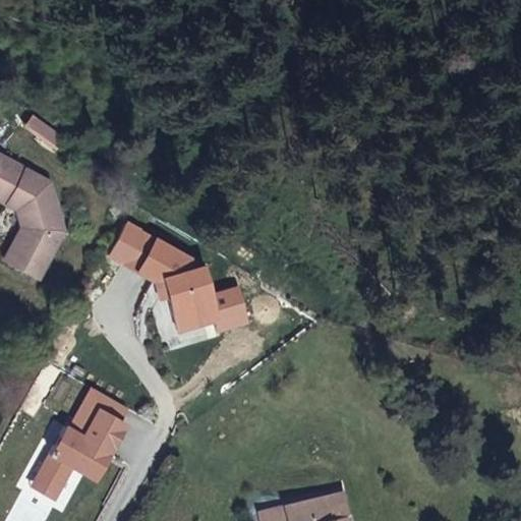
[(58,146),(64,135),(33,117),(26,127),(58,146)]
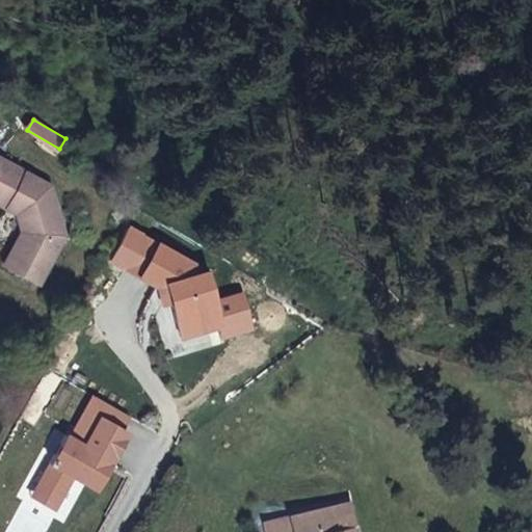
[(23,227),(2,262),(34,280),(61,233),(48,183),(28,171),(29,166),(19,160),(17,165),(0,157),(0,202),(0,203),(18,207),(23,227)]
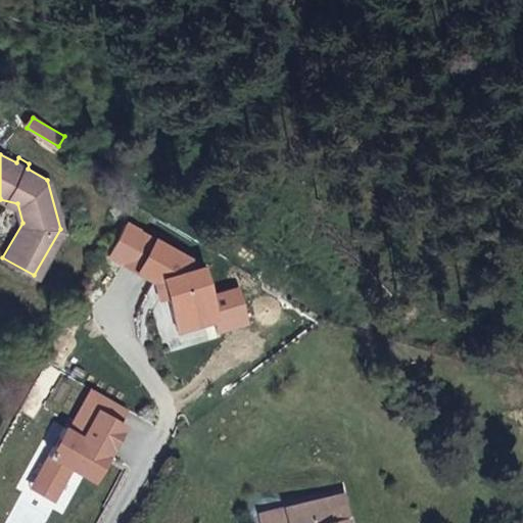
[(129,265),(157,285),(165,282),(171,299),(177,332),(216,323),(203,270),(195,271),(194,263),(146,234),(129,265)]
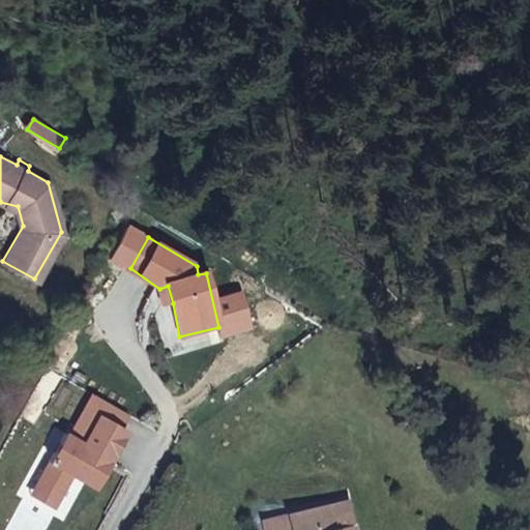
[(168,286),(159,289),(164,305),(173,303),(168,286)]
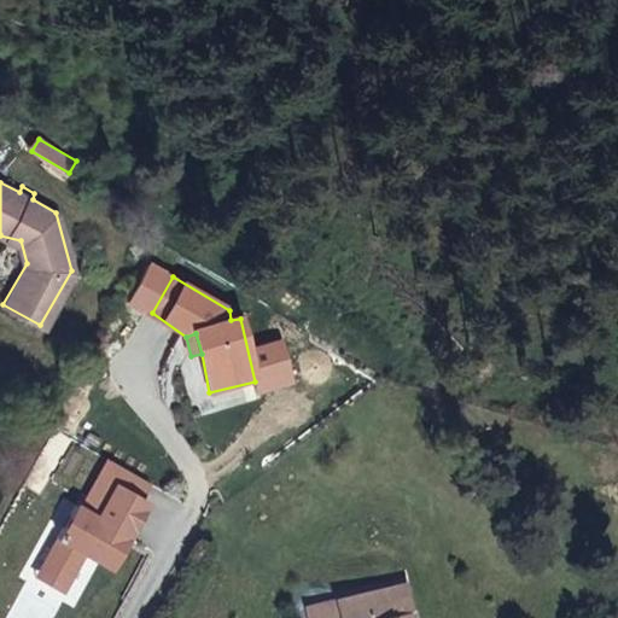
[(76,502),(41,560),(69,576),(83,552),(94,558),(99,561),(111,542),(122,549),(149,505),(115,485),(97,516),(76,502)]
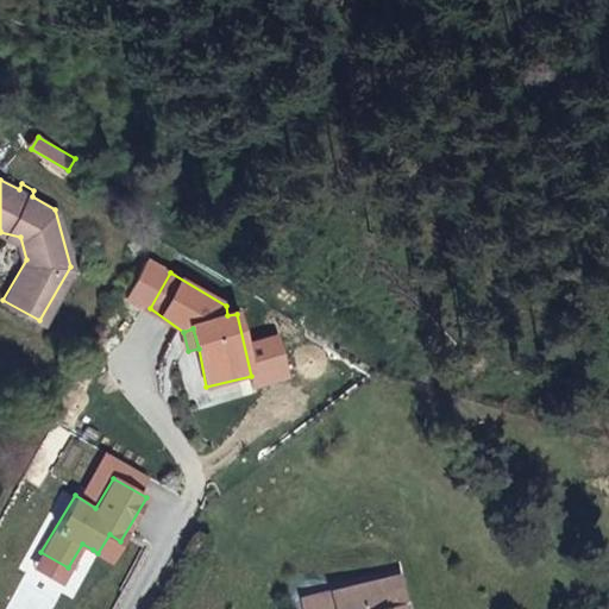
[(108,559),(120,541),(110,534),(98,553),(108,559)]
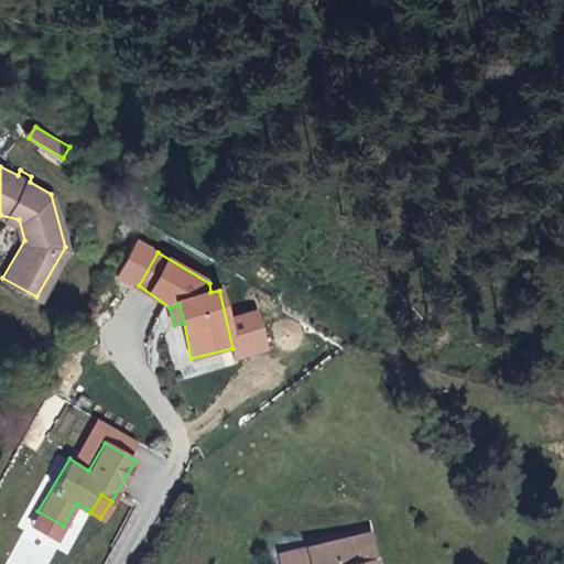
[(63,525),(38,511),(31,522),(55,538),(63,525)]
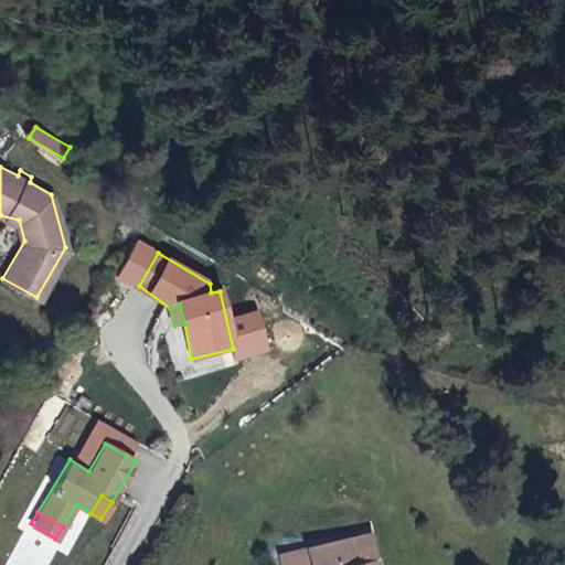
[(280,564),(377,564),(371,534),(305,550),(278,555),(280,564)]
